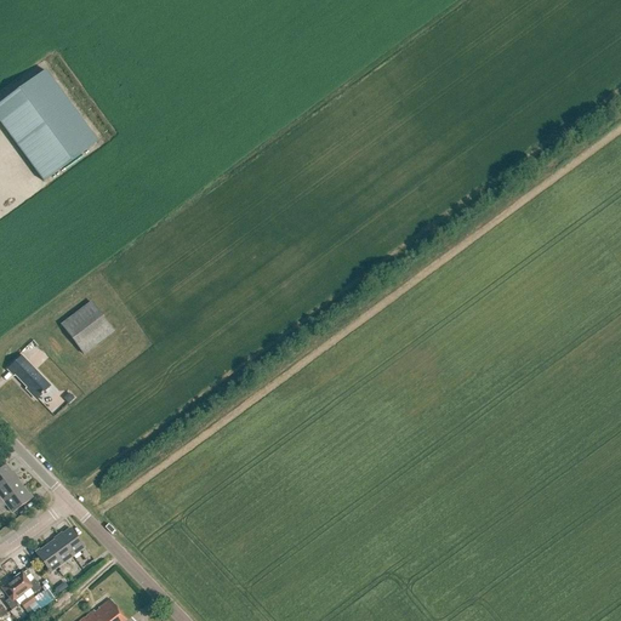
[(45,70),(0,103),(0,123),(44,182),(98,142),(45,70)]
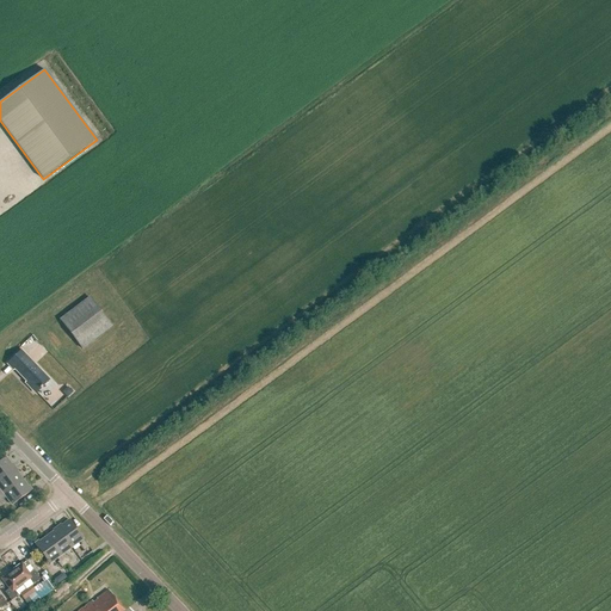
[(112,327),(90,297),(59,320),(82,350),(112,327)]
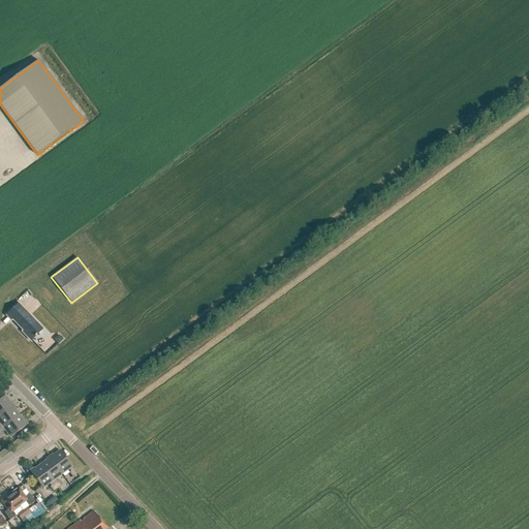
[(19,304),(7,315),(31,340),(42,329),(19,304)]
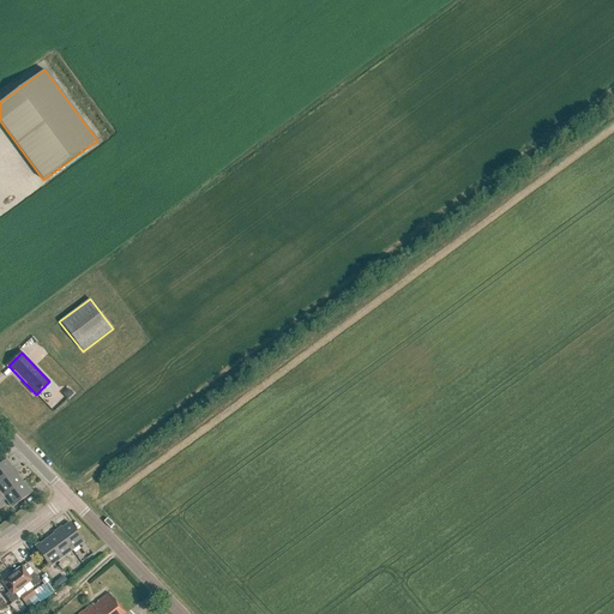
[(0,481),(14,471),(6,459),(0,463),(0,481)]
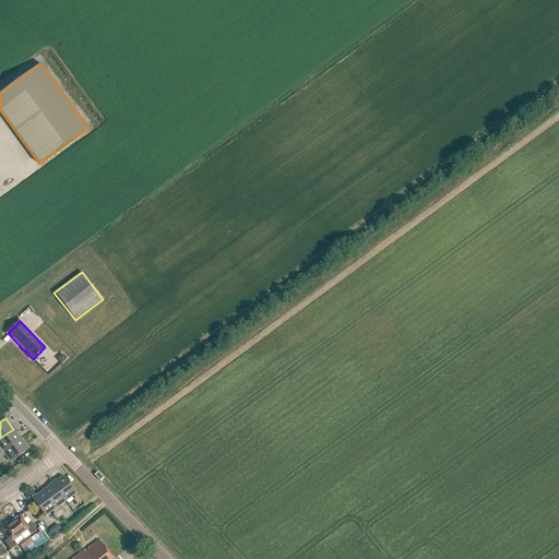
[(0,453),(20,439),(13,429),(0,438),(0,448),(0,449),(0,453)]
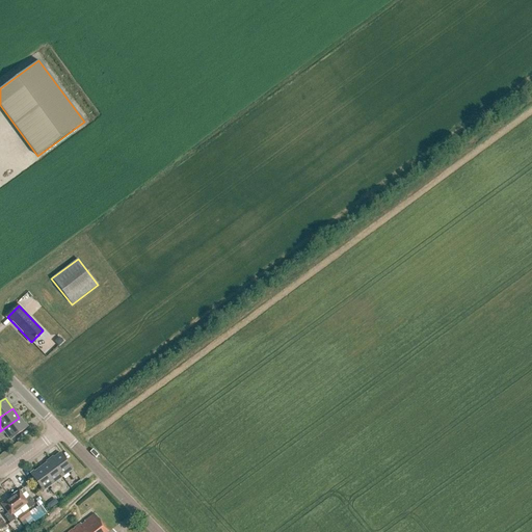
[(27,428),(19,418),(0,431),(0,439),(3,436),(3,435),(5,433),(10,440),(27,428)]
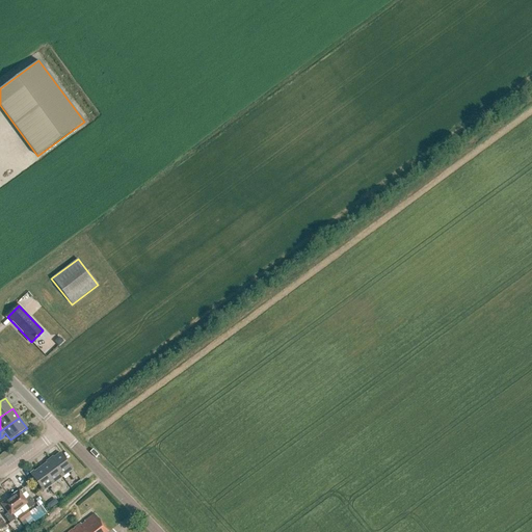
[(70,476),(73,480),(78,477),(60,453),(50,460),(62,477),(69,472),(71,475),(70,476)]
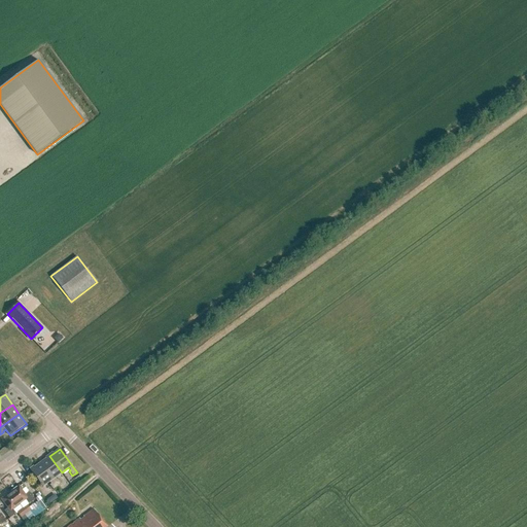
[(67,480),(62,472),(49,456),(40,463),(58,487),(62,484),(62,483),(67,480)]
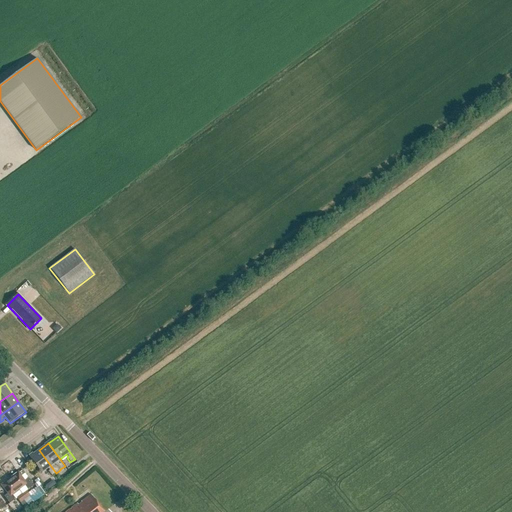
[(51,476),(56,473),(39,450),(29,457),(41,473),(47,468),(49,470),(48,471),(51,476)]
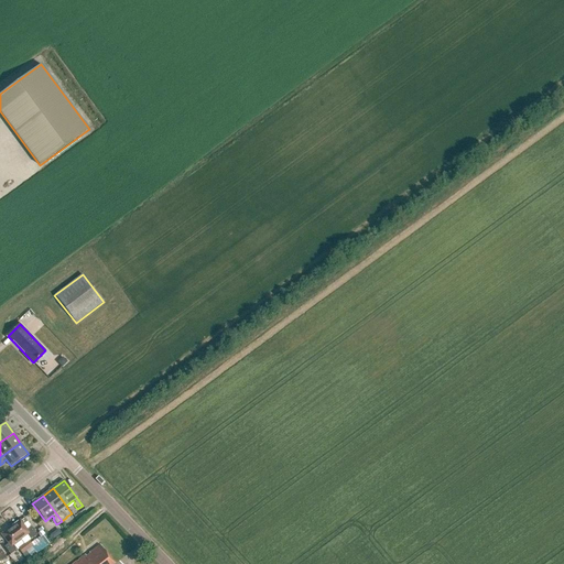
[(31,513),(24,518),(29,523),(34,519),(31,513)]
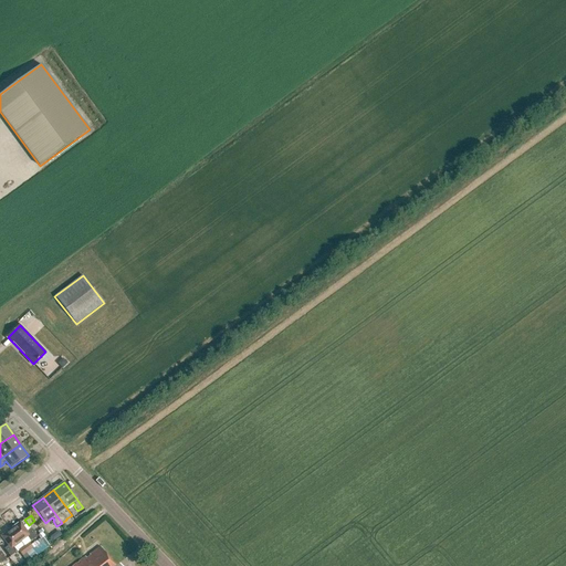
[(20,542),(28,537),(31,542),(38,536),(31,528),(28,532),(20,523),(11,530),(20,542)]
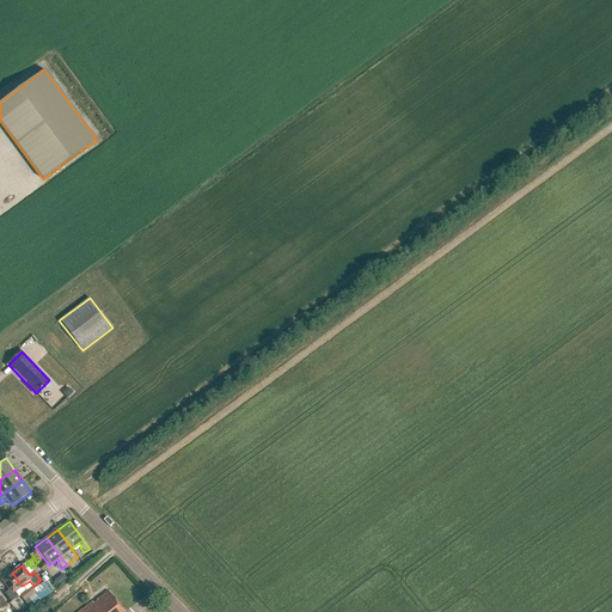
[(22,586),(12,573),(2,580),(10,591),(5,593),(11,603),(18,597),(14,592),(23,586),(22,586)]
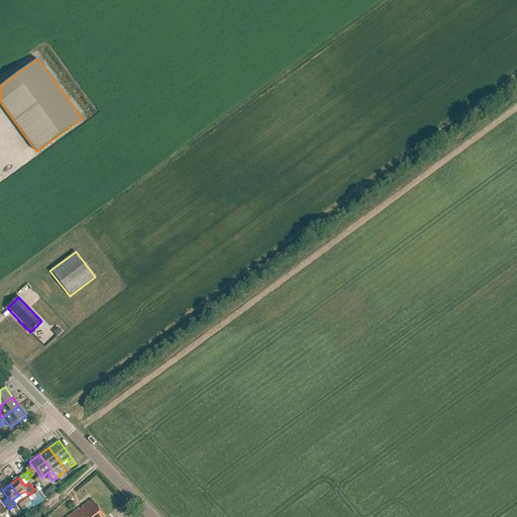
[(26,496),(22,499),(25,504),(30,501),(26,496)]
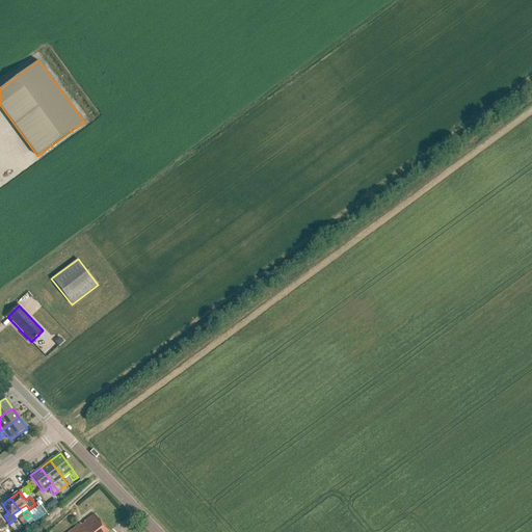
[(26,519),(23,513),(18,517),(21,523),(26,519)]
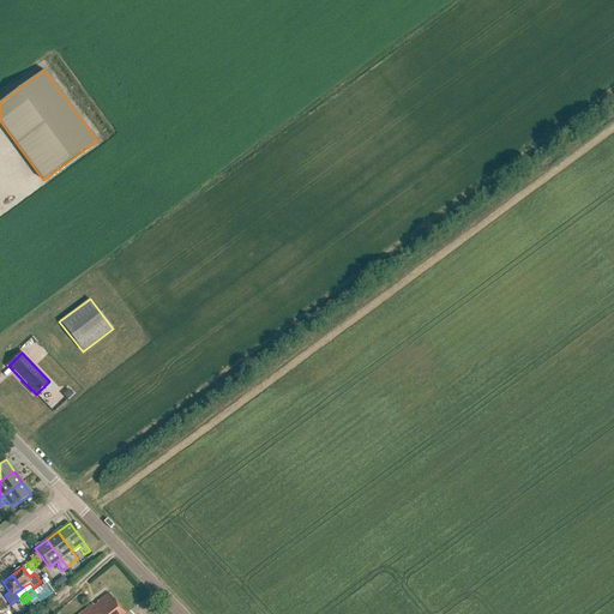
[(94,603),(79,613),(125,613),(110,594),(95,605),(94,603)]
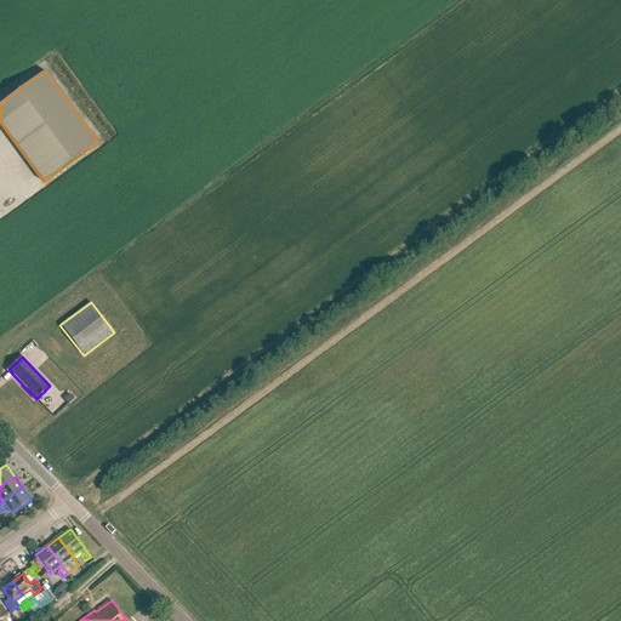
All buildings are outlined.
